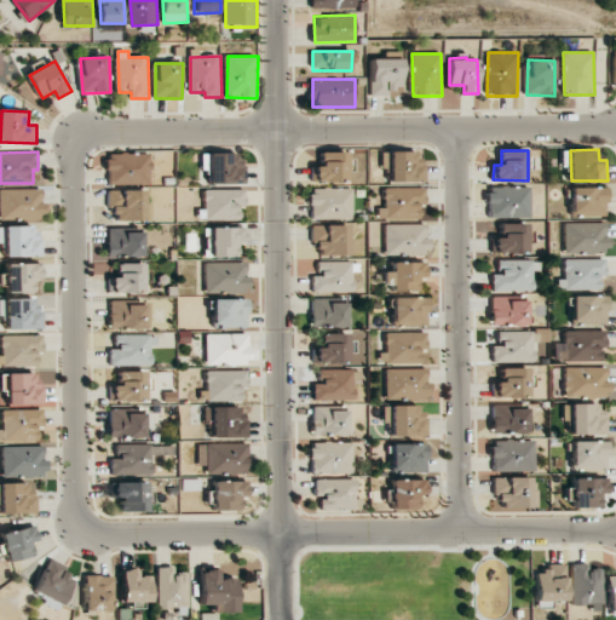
[(314,182),(349,182),(349,153),(322,151),(322,166),(314,166),(314,182)]
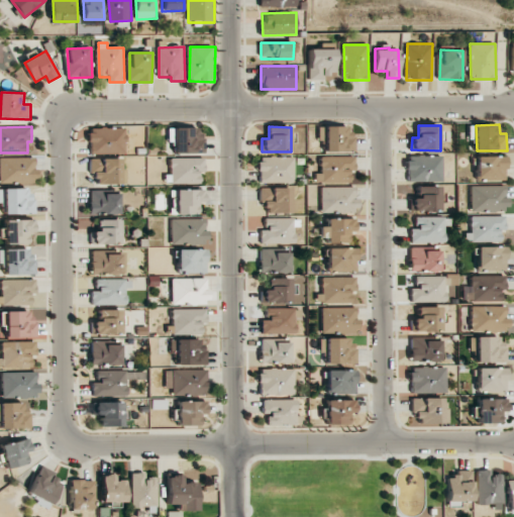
[(353,126),(320,126),(320,140),(326,140),(326,152),(353,151),(353,126)]
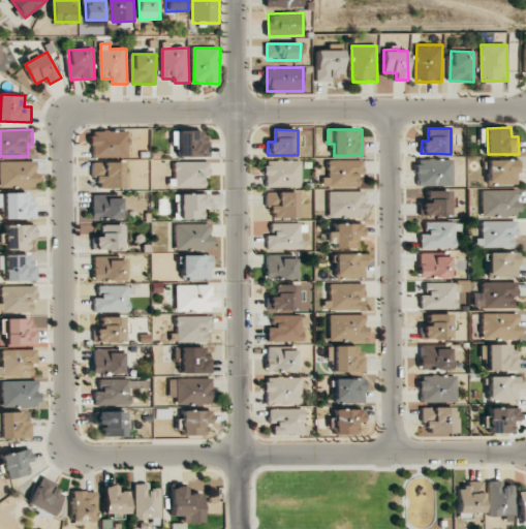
[(130,131),(93,130),(93,156),(129,157),(130,131)]
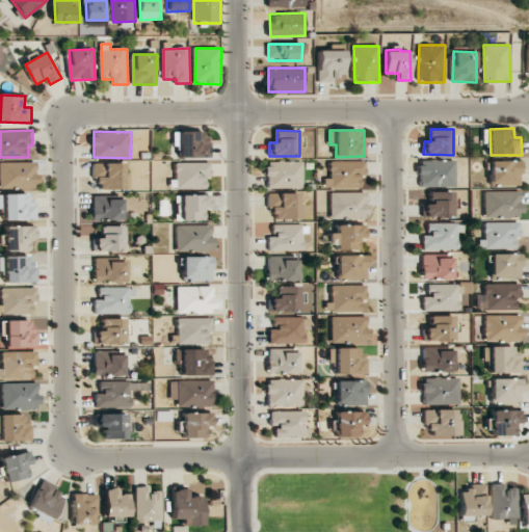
[(181,158),(212,158),(212,140),(205,140),(205,131),(180,132),(181,158)]
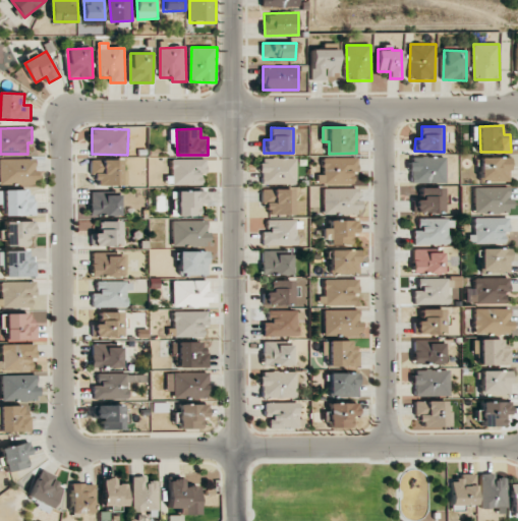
[(448,182),(448,157),(412,158),(413,183),(448,182)]
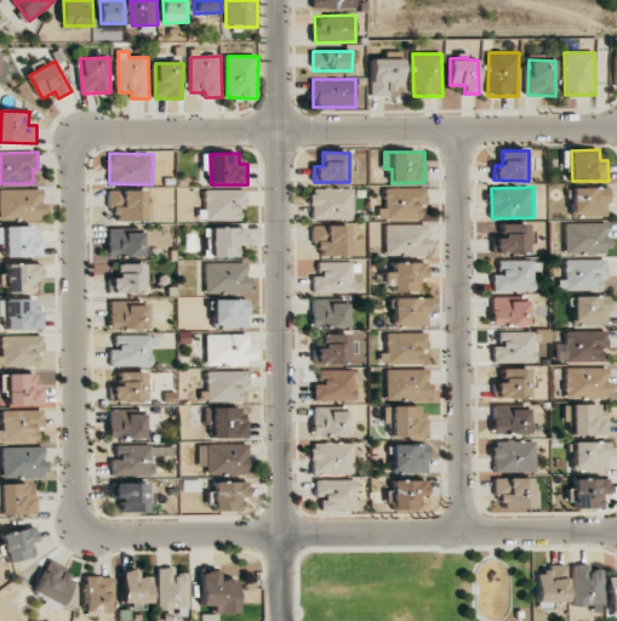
[(356,220),(356,189),(314,188),(313,218),(356,220)]
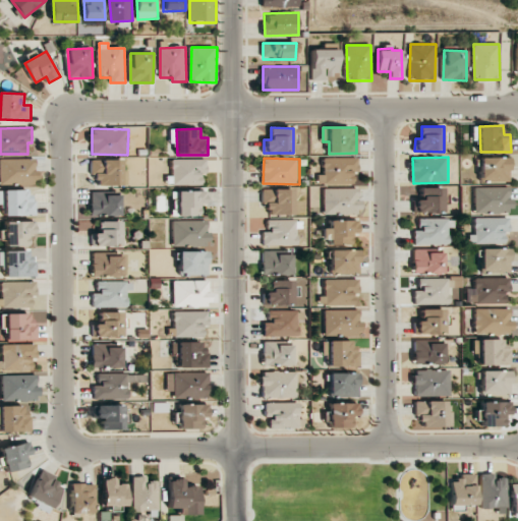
[(359,158),(325,158),(325,175),(320,175),(320,184),(355,183),(355,172),(359,172),(359,158)]
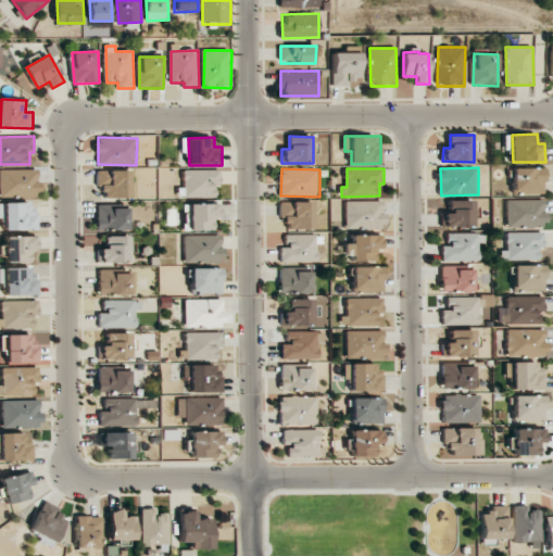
[(545,168),(514,168),(515,193),(547,193),(545,168)]
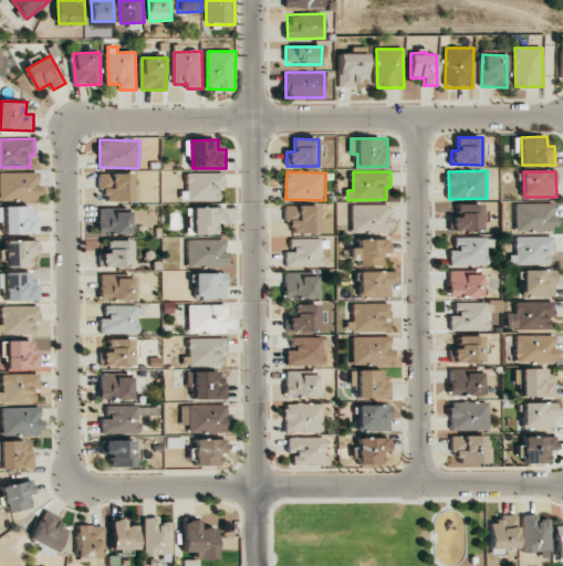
[(41,173),(2,173),(2,200),(41,199),(41,173)]
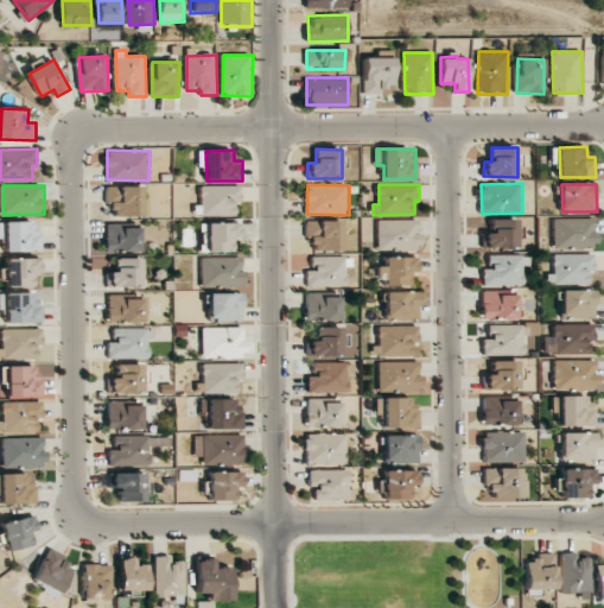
[(146,185),(107,187),(108,202),(114,202),(114,217),(147,216),(146,185)]
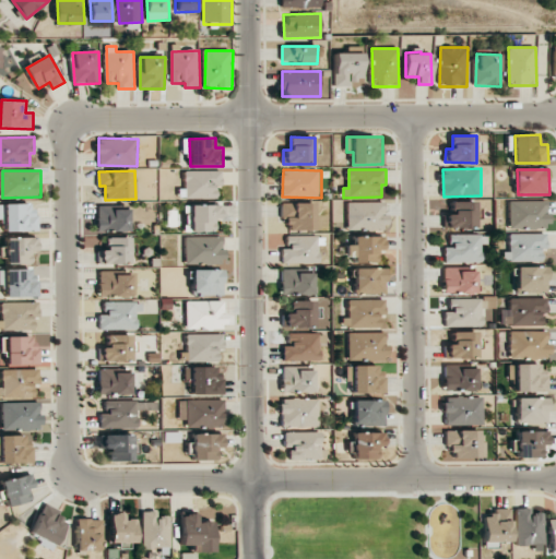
[(223,186),(223,171),(187,170),(186,198),(219,198),(219,186),(223,186)]
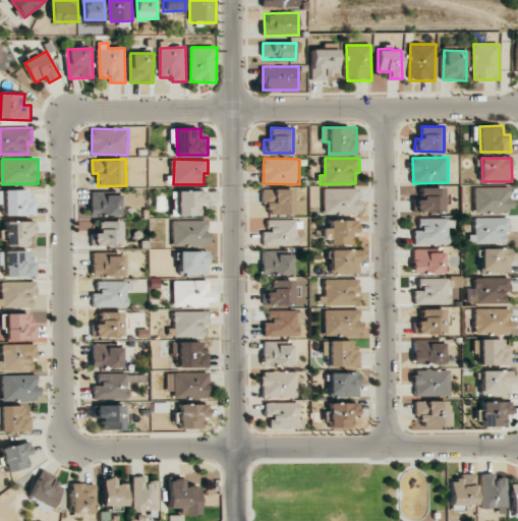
[(324,189),(325,215),(361,213),(360,187),(324,189)]
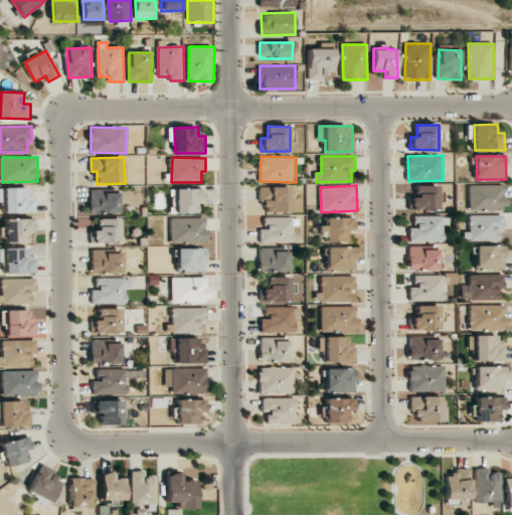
[(442,185),(417,186),(417,198),(410,198),(410,211),(440,210),(440,202),(443,202),(442,185)]
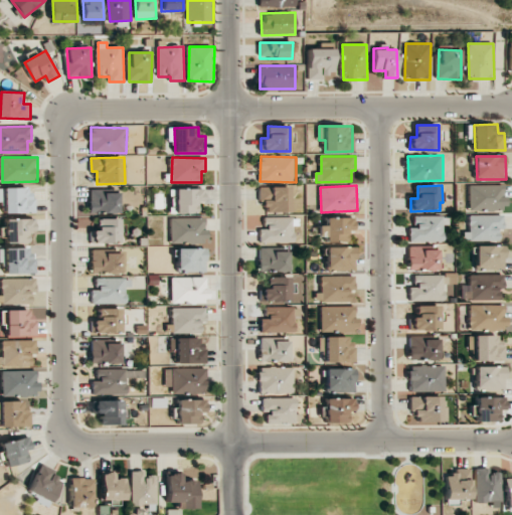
[(506,210),(506,185),(471,185),(471,211),(506,210)]
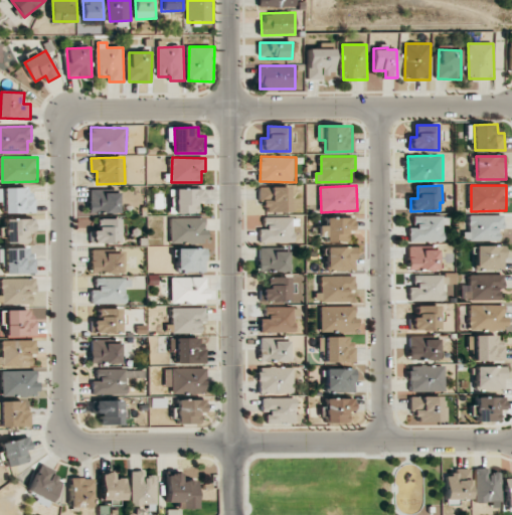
[(7,213),(34,213),(33,187),(6,188),(7,213)]
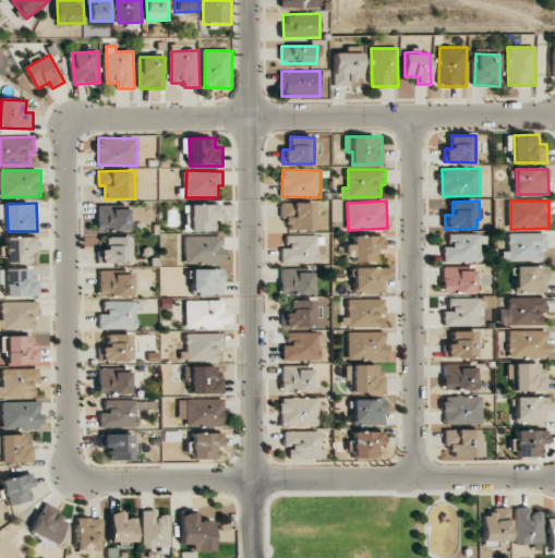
[(286,231),(320,230),(320,203),(286,203),(286,231)]
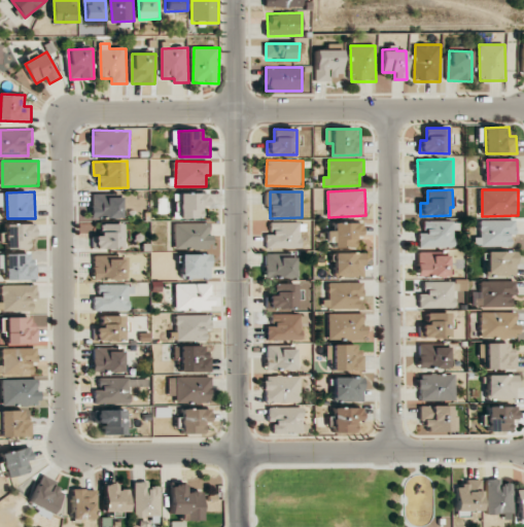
[(94,218),(124,218),(123,197),(105,198),(105,194),(93,195),(94,218)]
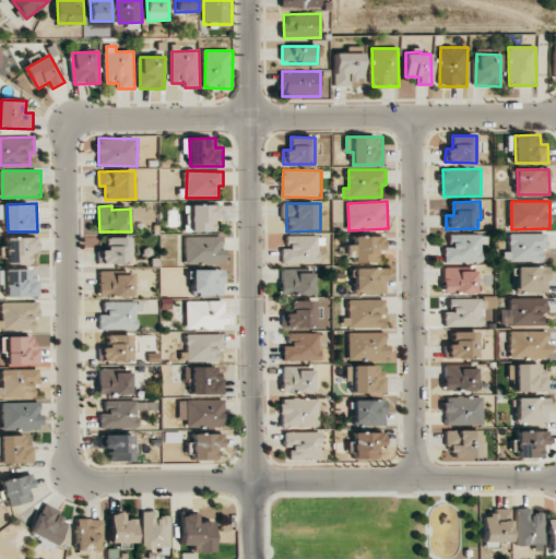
[(222,205),(191,205),(192,232),(216,232),(215,219),(222,218),(222,205)]
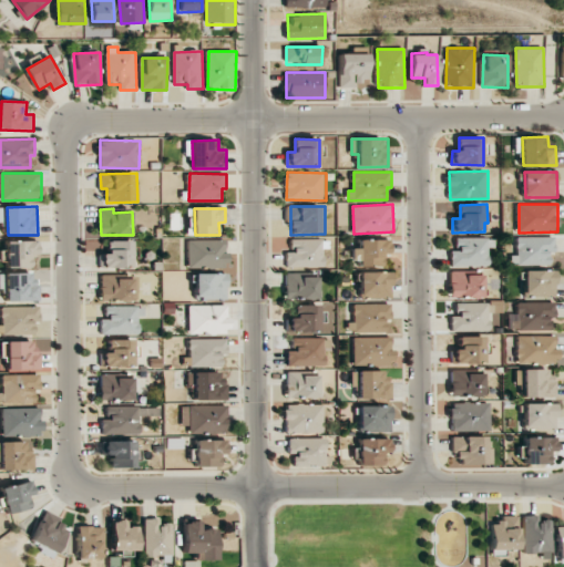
[(556,237),(518,237),(518,255),(513,255),(513,265),(551,264),(551,254),(556,253),(556,237)]
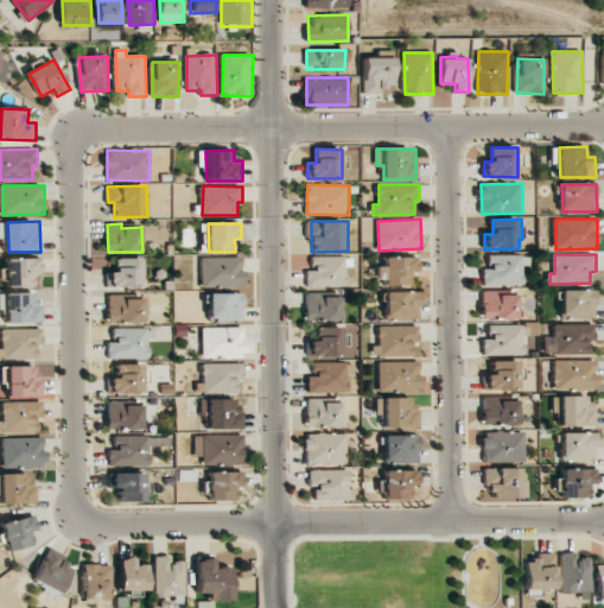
[(489,255),(490,270),(484,270),(484,285),(527,285),(527,255),(489,255)]
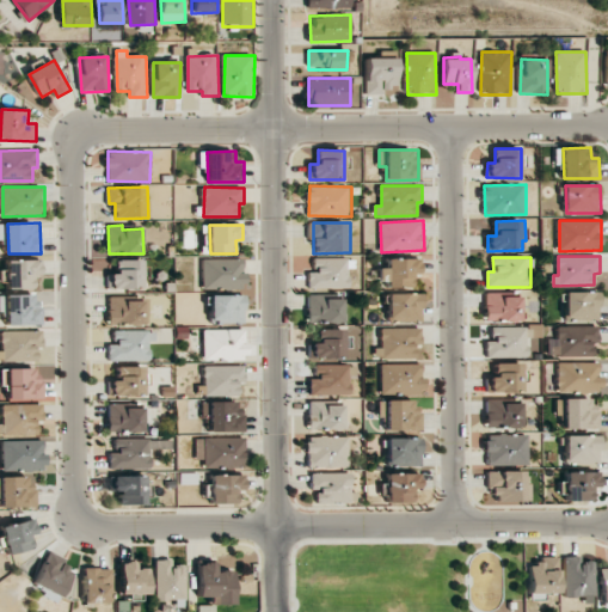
[(246,258),(204,259),(204,289),(246,288),(246,258)]
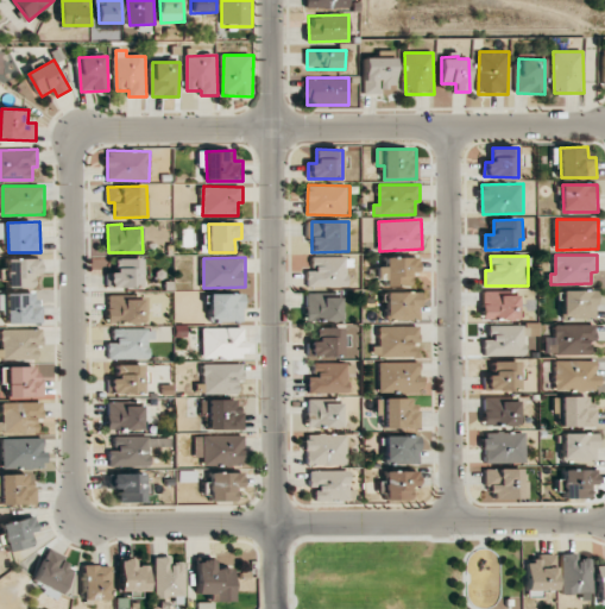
[(348,257),(314,257),(314,271),(309,271),(309,288),(348,287),(348,257)]
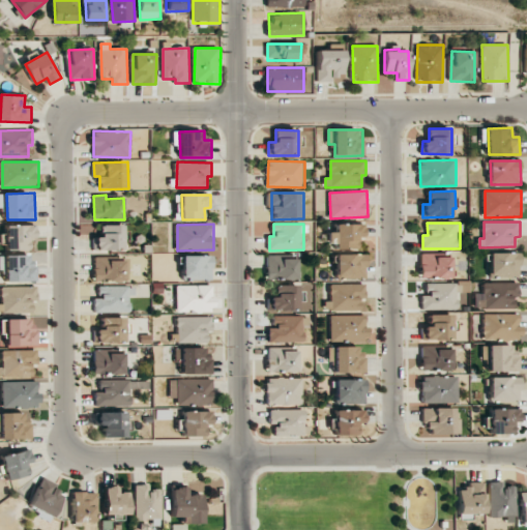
[(366,225),(337,224),(335,232),(329,232),(328,247),(359,248),(359,237),(366,237),(366,225)]
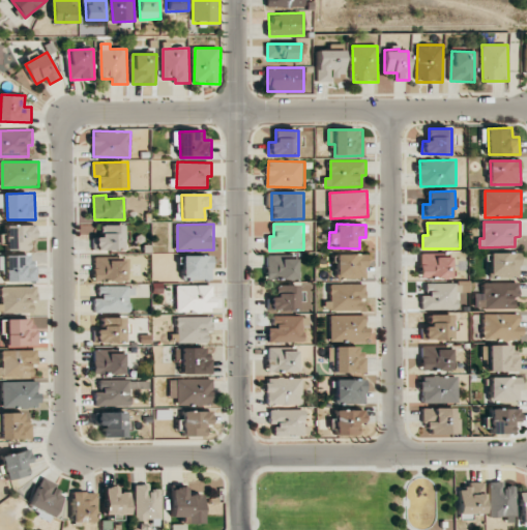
[(8,251),(31,251),(31,238),(37,238),(37,225),(7,226),(8,251)]
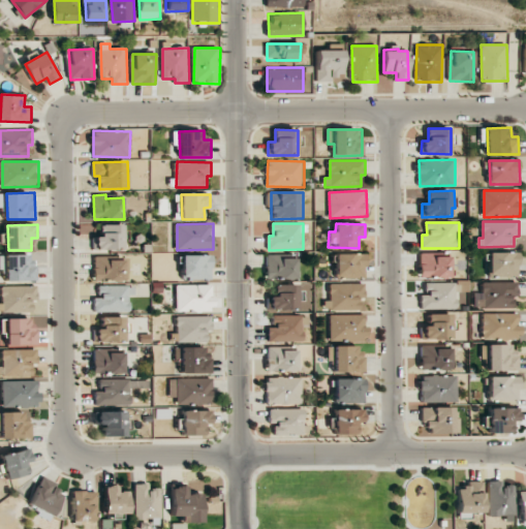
[(124,225),(102,224),(102,237),(95,237),(95,250),(124,250),(124,225)]
